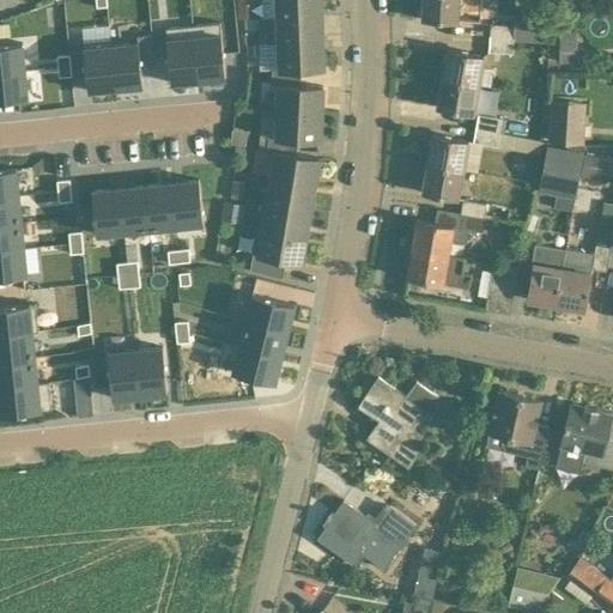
[(252,0),(237,0),(237,6),(238,18),(243,18),(248,17),(248,6),(253,5),(252,0)]
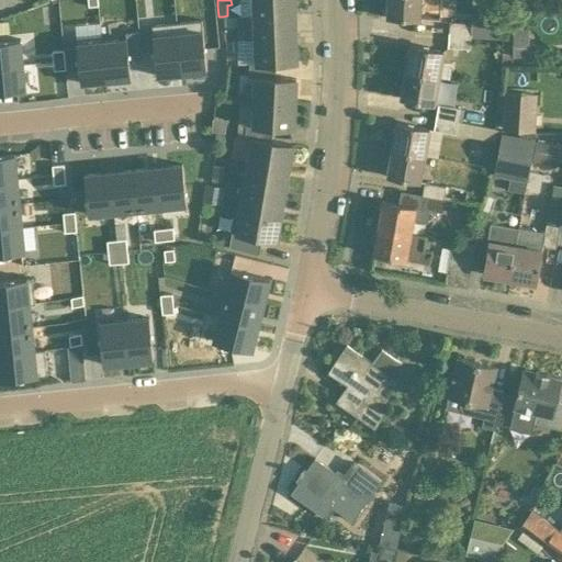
[(294,0),(254,0),(255,15),(295,13),(294,0)]
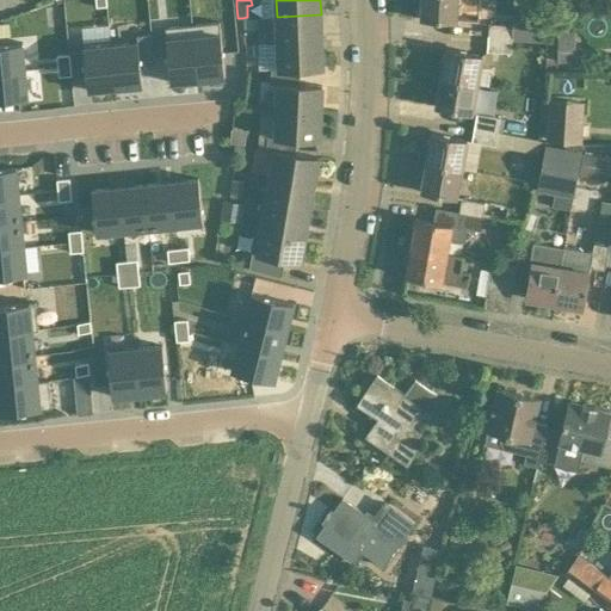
[(421,0),(420,19),(474,22),(475,0),(421,0)]
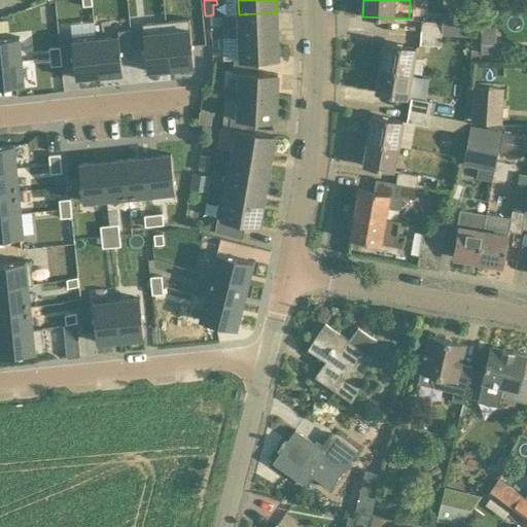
[(277,12),(239,14),(240,36),(278,35),(277,12)]
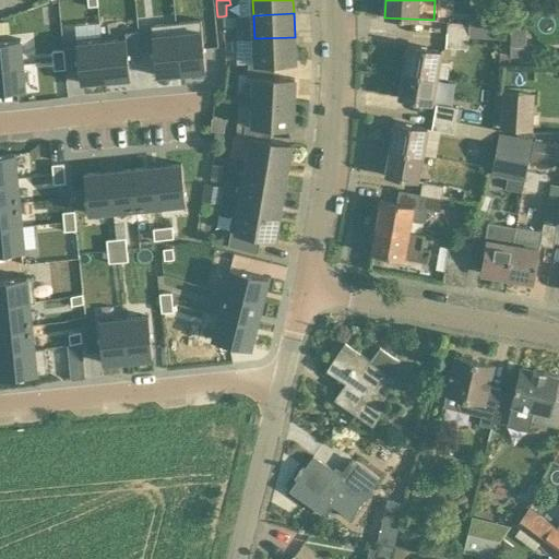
[(237,16),(224,16),(224,27),(237,27),(237,16)]
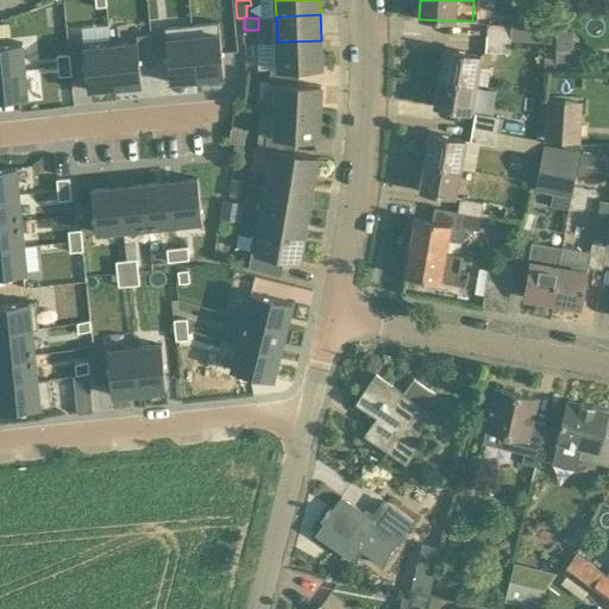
[(487,37),(512,39),(512,25),(488,23),(487,37)]
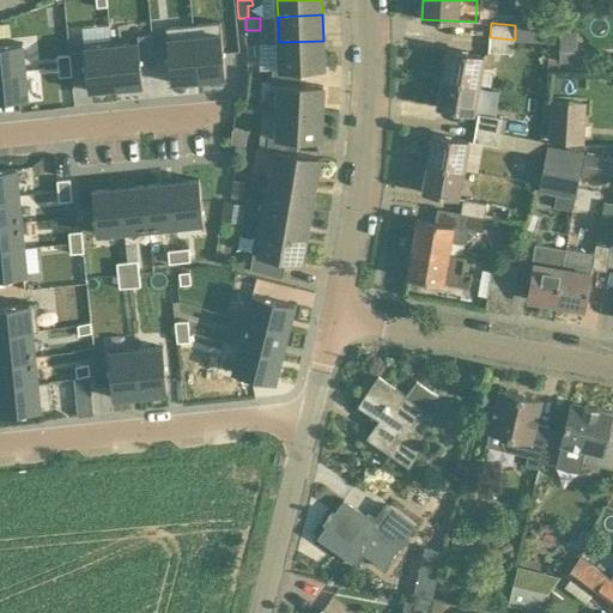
[(139,42),(141,64),(155,61),(152,34),(138,35),(139,42)]
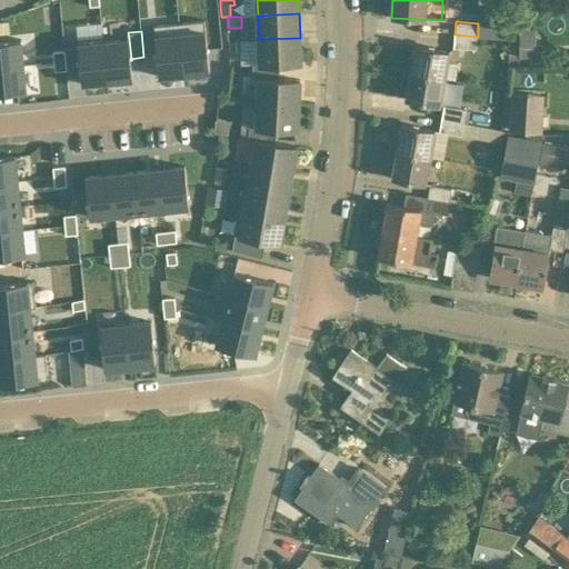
[(206,31),(180,33),(185,73),(210,71),(206,31)]
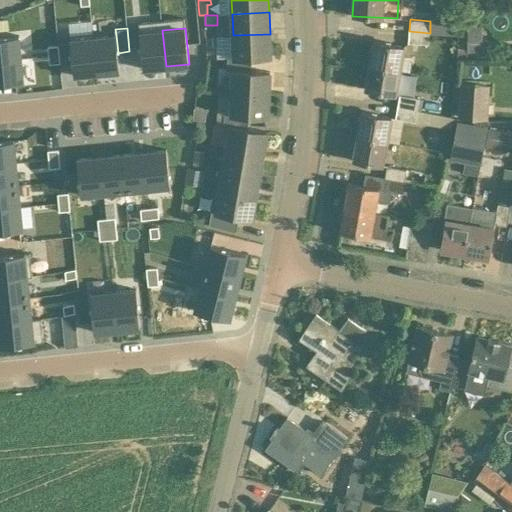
[(162,30),(140,32),(143,68),(166,66),(162,30)]
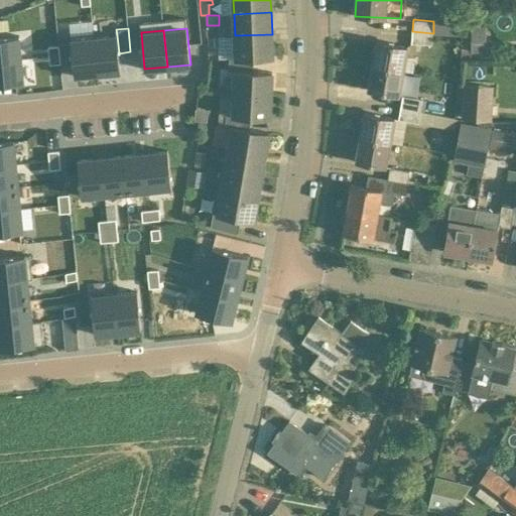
[(433,33),(412,31),(411,42),(449,45),(450,34),(433,33)]
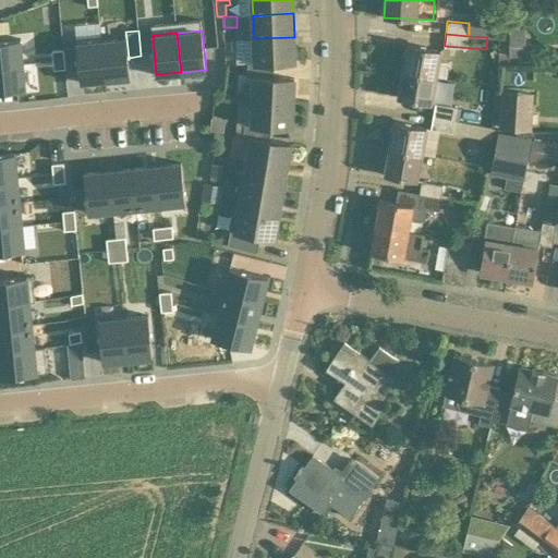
[(522,34),(509,34),(510,58),(522,58),(522,34)]
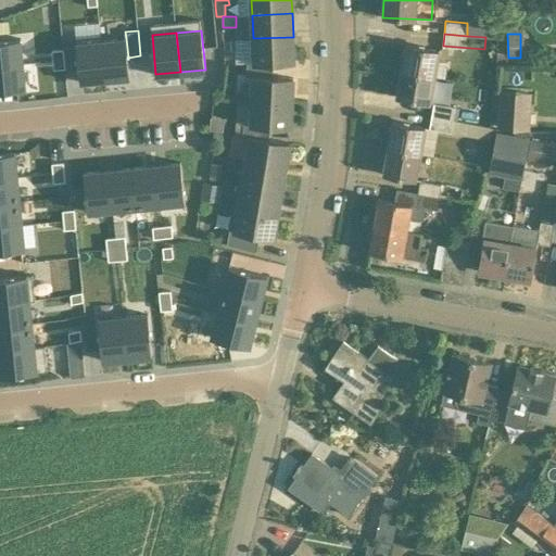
[(294,61),(293,37),(253,38),(254,62),(273,62),(294,61)]
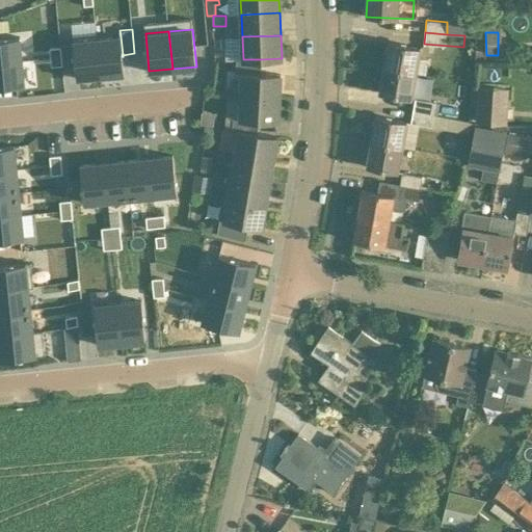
[(20,36),(0,37),(0,61),(22,60),(20,36)]
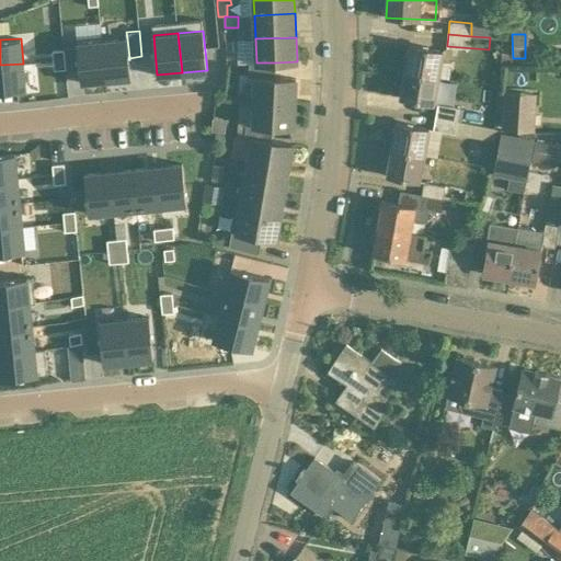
[(127,38),(102,41),(106,80),(130,78),(129,58),(127,38)]
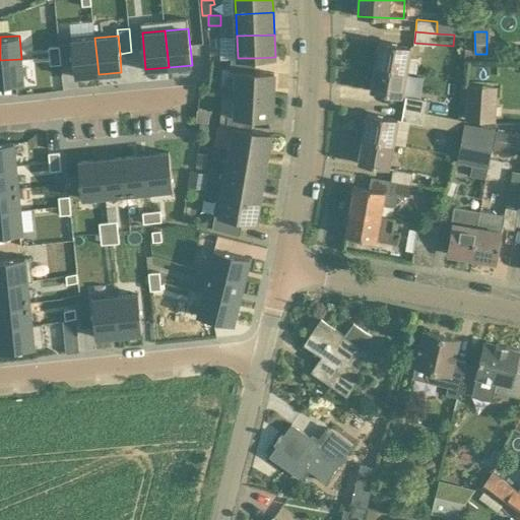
[(94,38),(71,40),(75,76),(99,74),(94,38)]
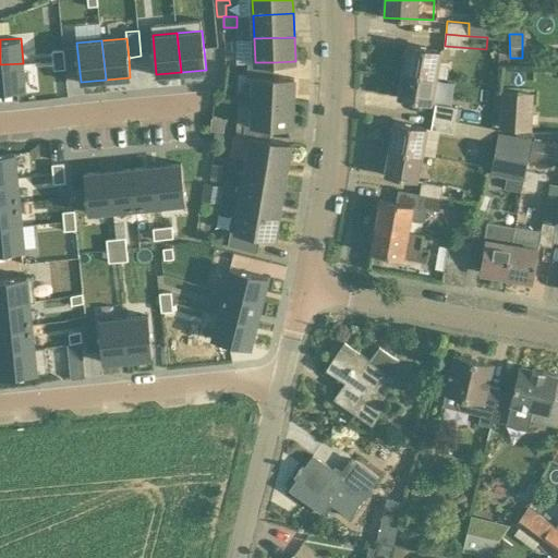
[(225,40),(226,49),(226,51),(237,51),(237,40),(225,40)]
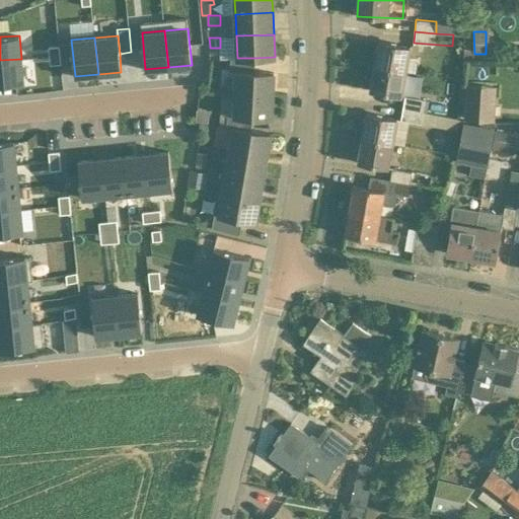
[(379,41),(375,66),(405,71),(408,56),(420,58),(422,49),(410,47),(410,46),(379,41)]
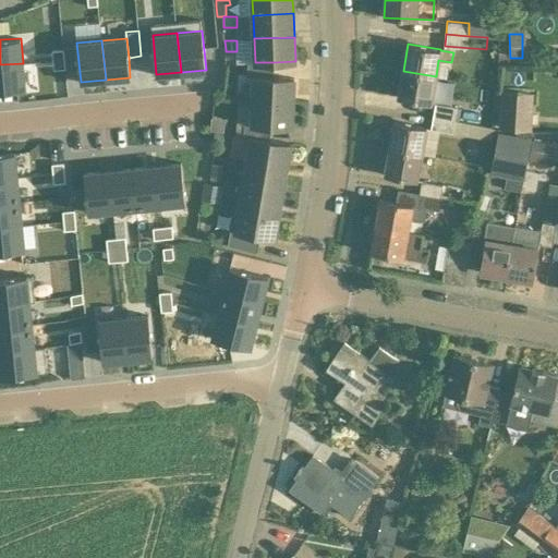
[(52,50),(53,60),(64,59),(64,49),(52,50)]
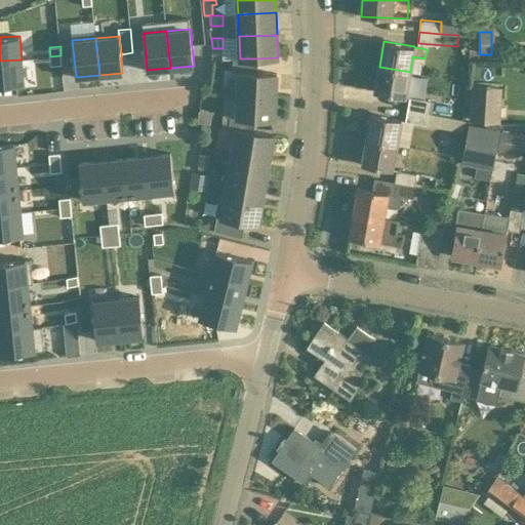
[(61,55),(50,56),(51,66),(62,65),(61,55)]
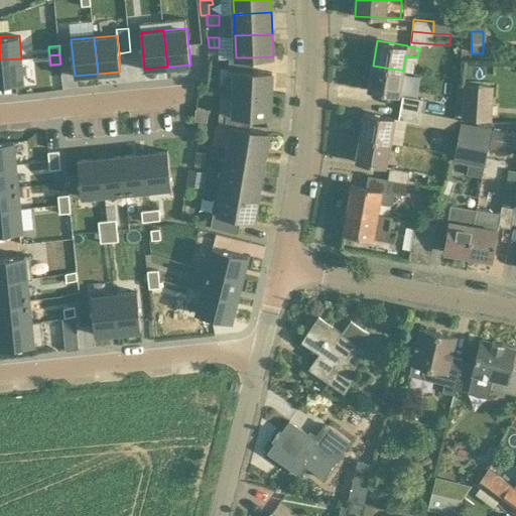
[(234,93),(271,95),(272,72),(253,71),(253,57),(236,57),(229,57),(229,70),(235,71),(234,93)]
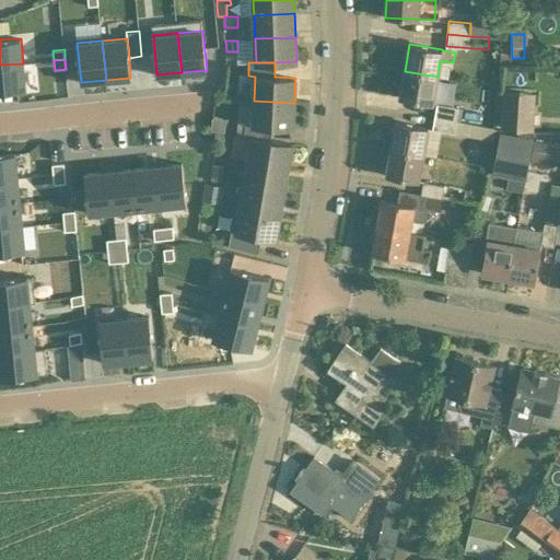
[(23,63),(0,65),(0,90),(26,88),(23,63)]
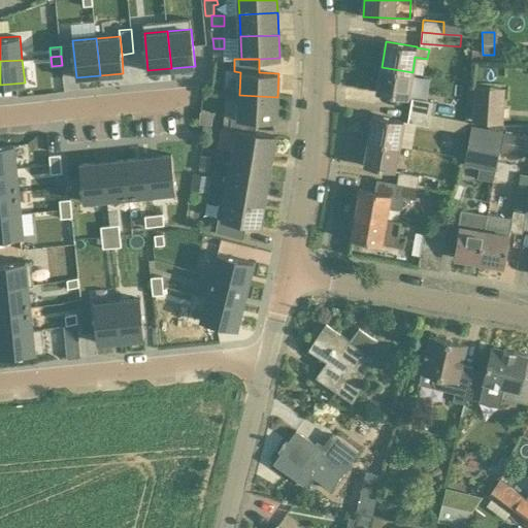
[(408,97),(413,72),(382,67),(376,92),(408,97)]
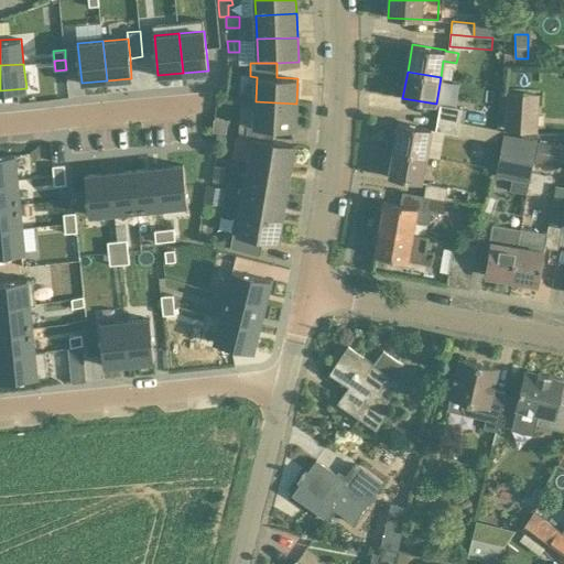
[(540,95),(510,93),(508,131),(538,132),(540,95)]
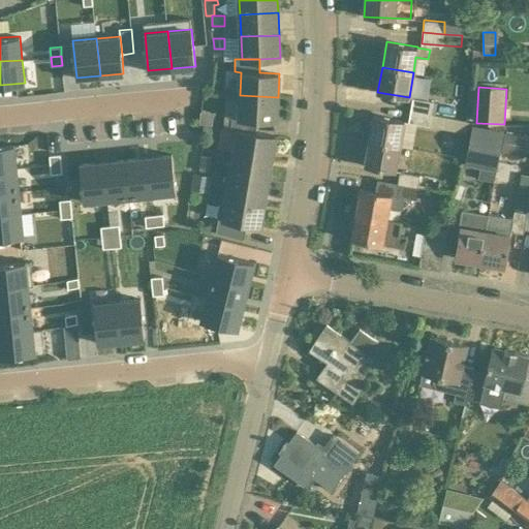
[(278,97),(240,95),(239,118),(232,117),(231,128),(238,130),(256,132),(257,119),(277,120),(278,97)]
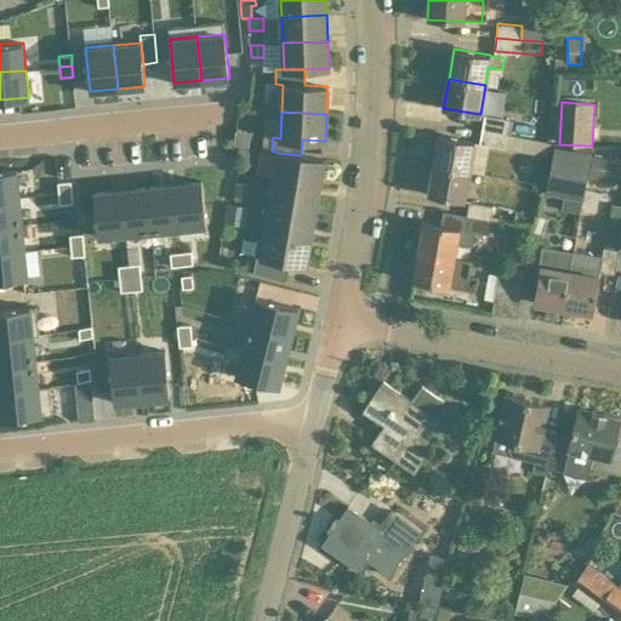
[(483,130),(506,134),(508,119),(506,118),(496,117),(485,115),(483,130)]
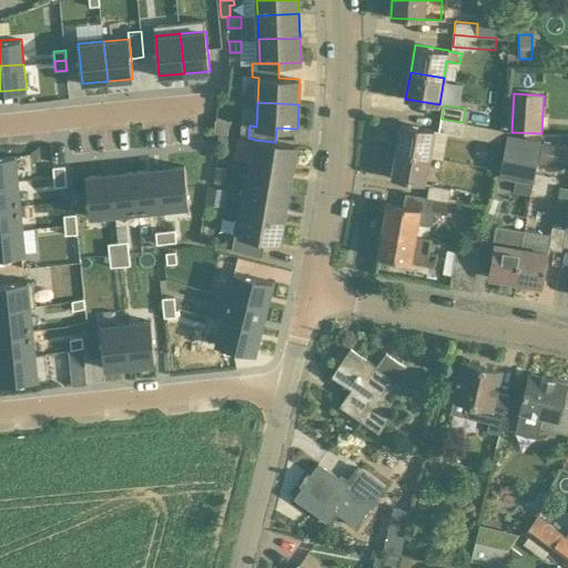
[(500,130),(480,125),(463,122),(442,119),(439,131),(447,132),(458,134),(499,140),(500,134),(500,130)]
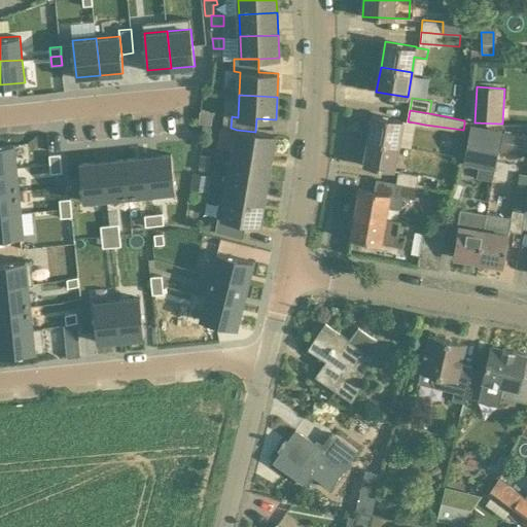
[(367,140),(398,145),(403,119),(373,114),(367,140)]
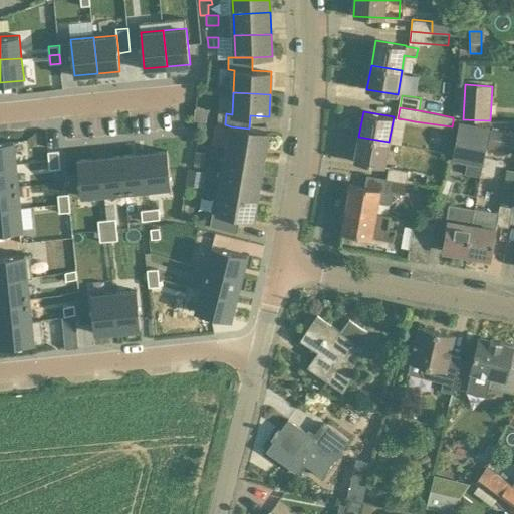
[(208,122),(198,120),(196,132),(206,134),(208,122)]
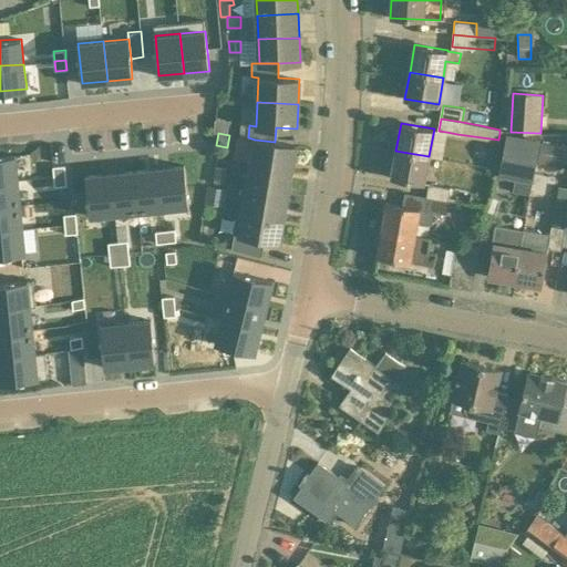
[(533,182),(540,140),(507,133),(498,175),(533,182)]
